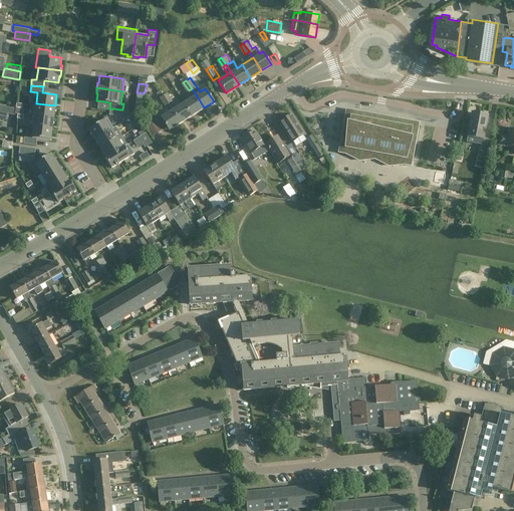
[(165,93),(170,101),(174,99),(169,91),(165,93)]
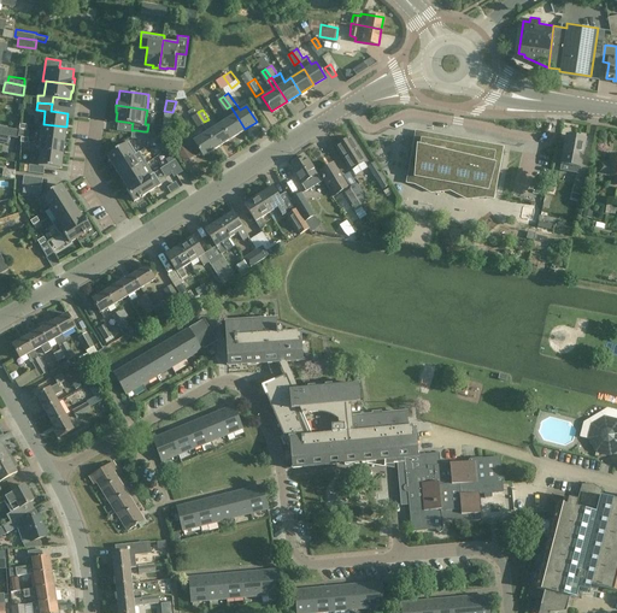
[(204,122),(198,112),(192,116),(198,125),(204,122)]
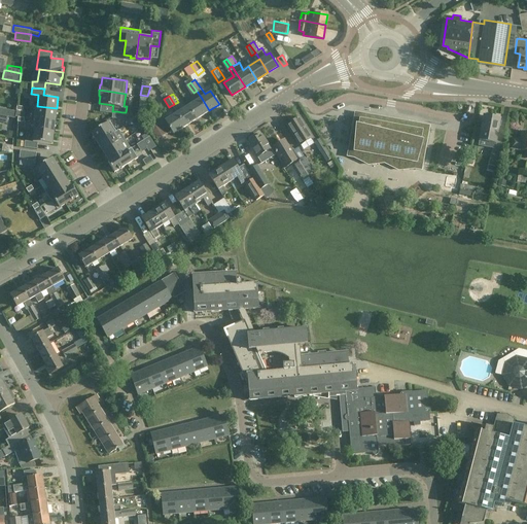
[(209,110),(201,97),(189,104),(198,117),(209,110)]
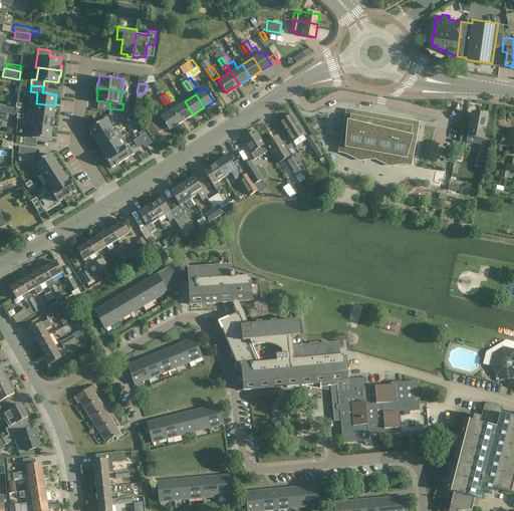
[(185,101),(174,108),(182,121),(193,114),(185,101)]
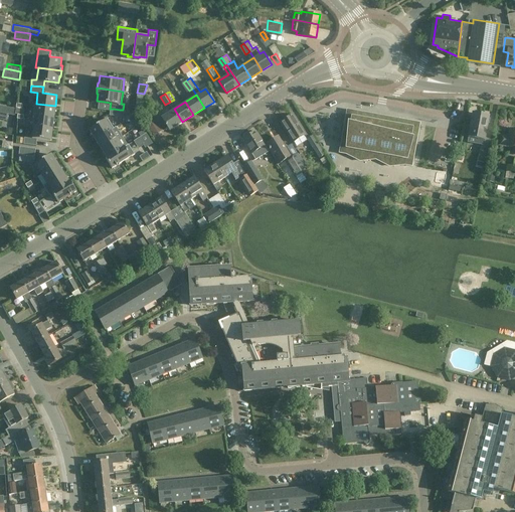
[(53,117),(55,106),(36,104),(34,103),(32,115),(35,115),(53,117)]
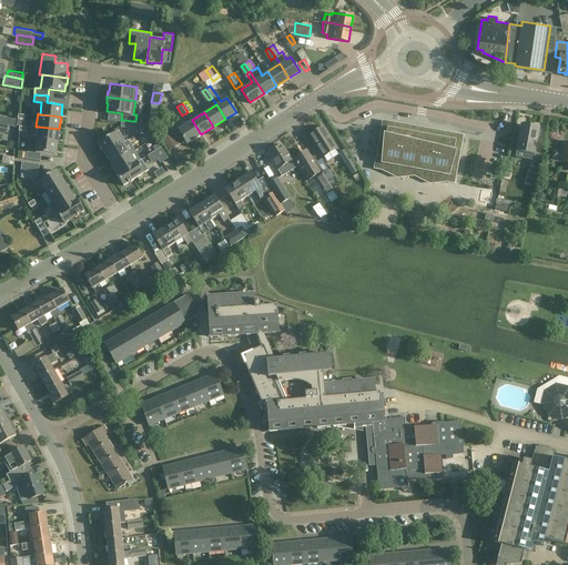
[(0,120),(9,122),(17,123),(17,118),(1,114),(0,120)]
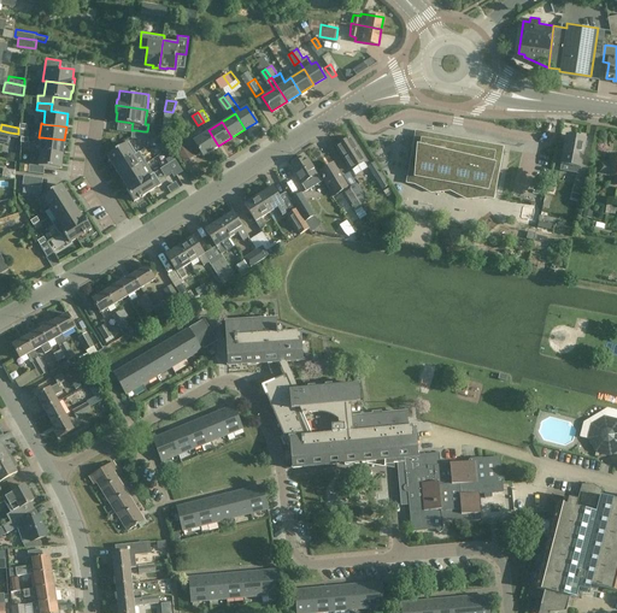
[(504,143),(416,128),(406,181),(415,182),(432,190),(450,189),(466,196),(486,195),(494,196),(504,143)]
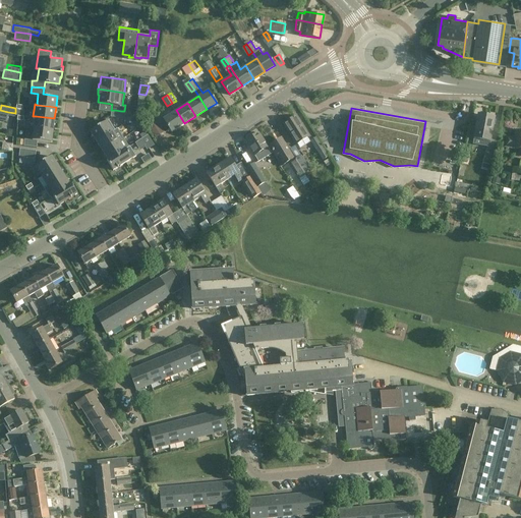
[(8,112),(0,110),(0,118),(7,120),(8,112)]
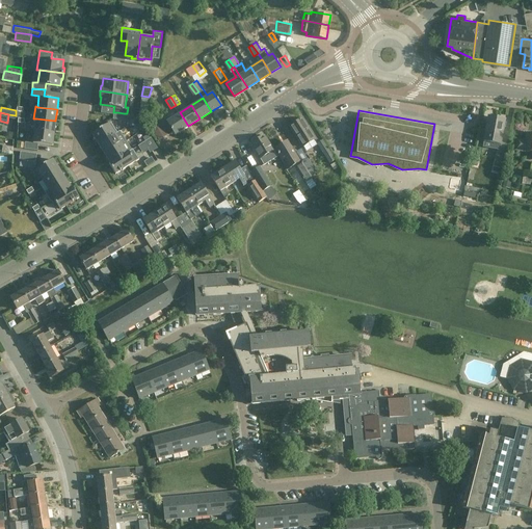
[(188,126),(180,112),(166,121),(175,134),(188,126)]
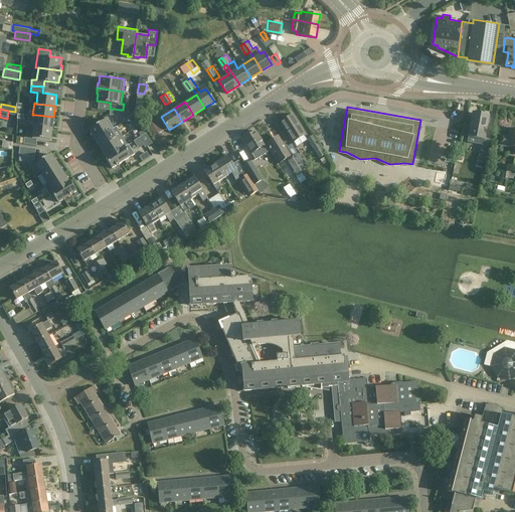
[(491,137),(487,136),(486,136),(490,114),(473,111),(473,112),(470,128),(468,135),(476,136),(476,141),(483,142),(477,163),(484,165),(491,137)]
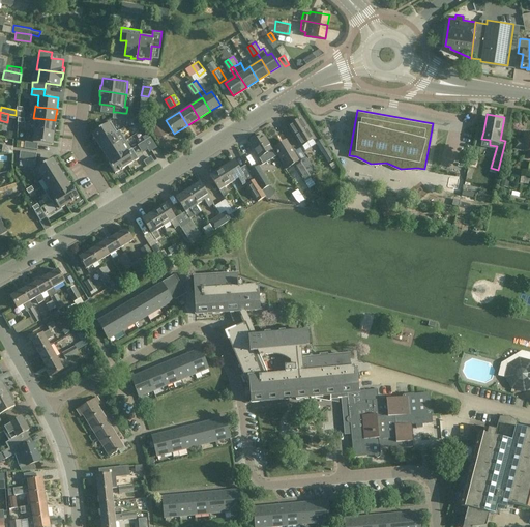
[(300,117),(288,125),(301,145),(314,137),(300,117)]
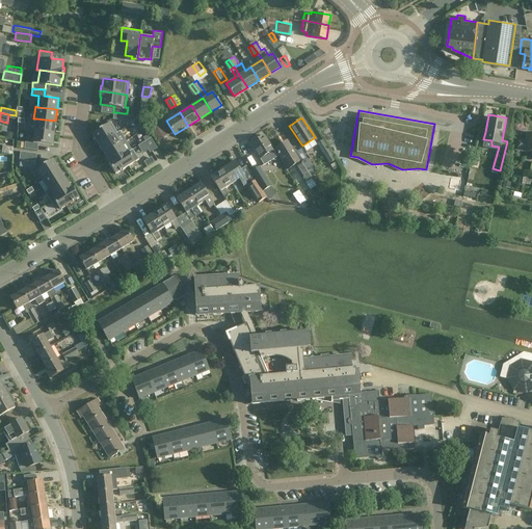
[(54,132),(55,121),(36,118),(34,130),(54,132)]
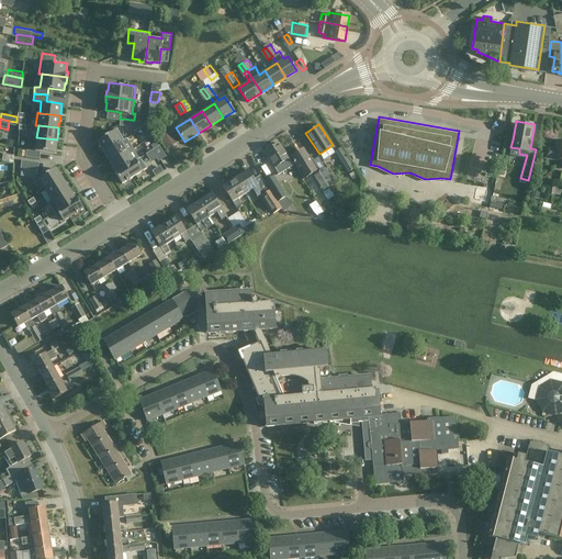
[(122,140),(124,138),(117,127),(98,140),(104,151),(122,138),(122,140)]
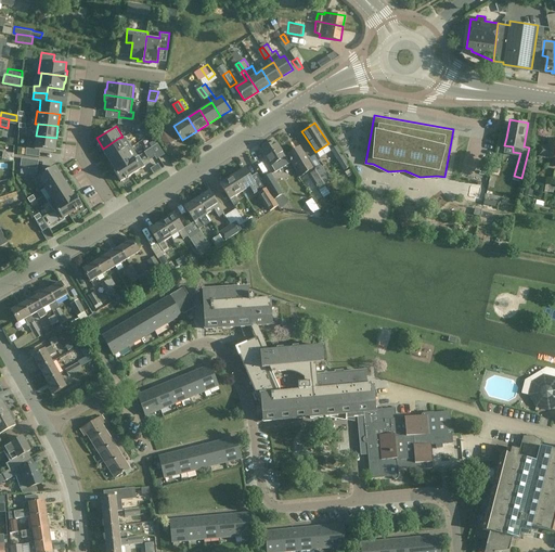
[(166,145),(175,140),(167,127),(157,132),(166,145)]
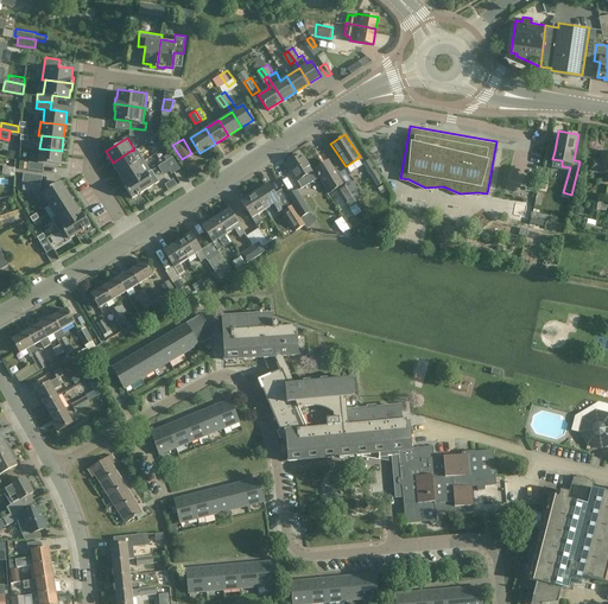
[(61,164),(62,151),(39,148),(38,161),(29,160),(27,167),(43,170),(44,161),(61,164)]
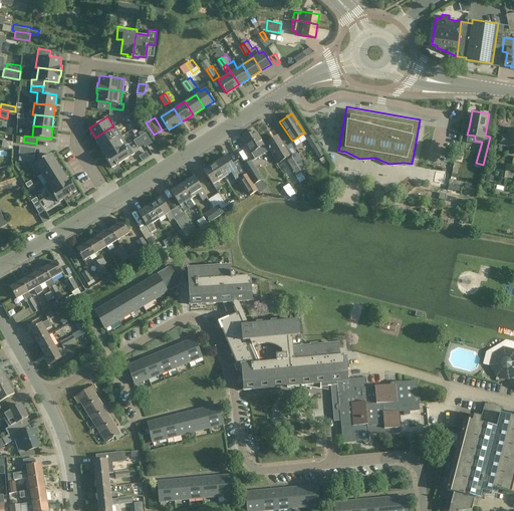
[(101,147),(117,137),(111,128),(111,126),(95,138),(101,147)]
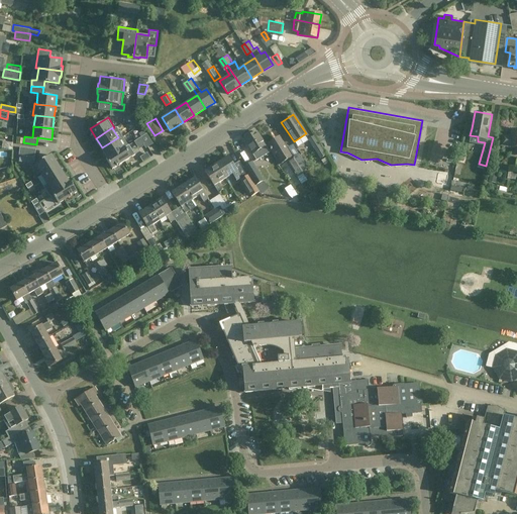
[(503,135),(502,144),(516,145),(516,129),(512,128),(511,136),(503,135)]
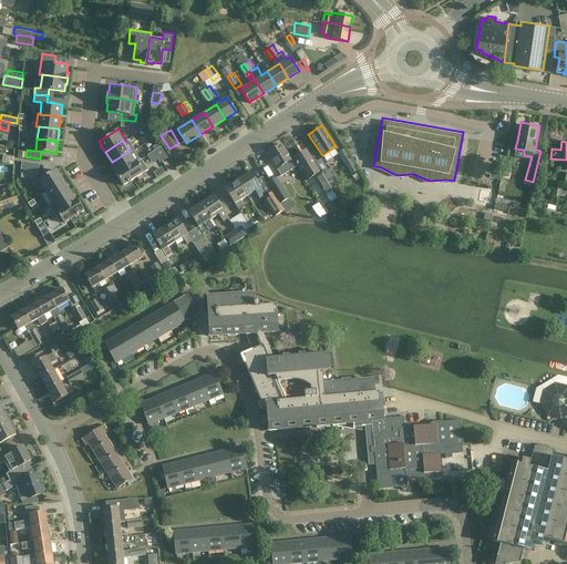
[(281,144),(267,153),(280,174),(295,165),(281,144)]
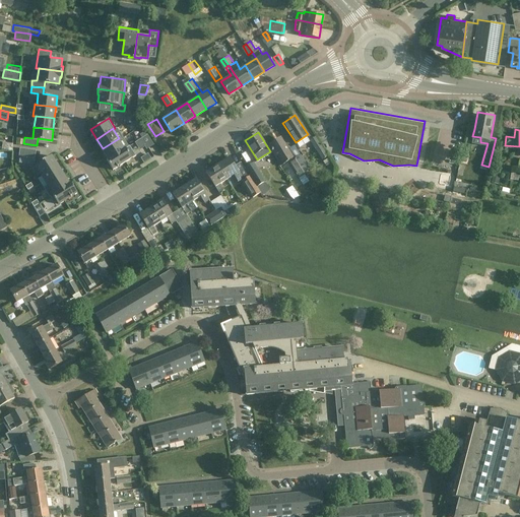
[(328,153),(316,134),(310,137),(323,157),(328,153)]
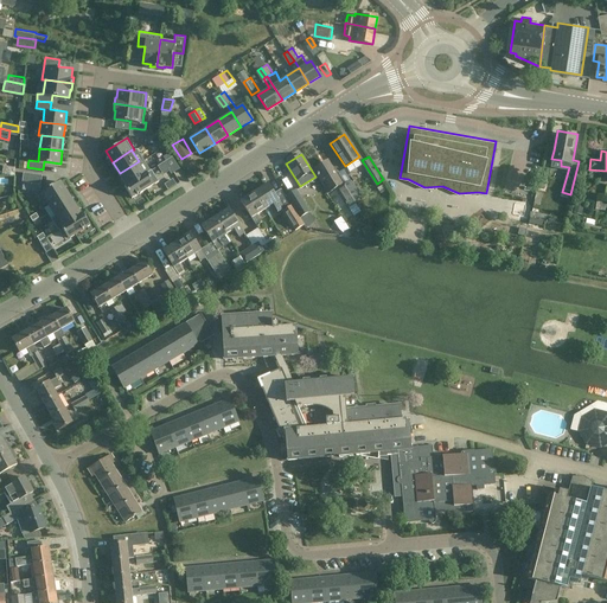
[(328,191),(337,185),(343,181),(328,159),(323,161),(314,167),(324,183),(328,191)]
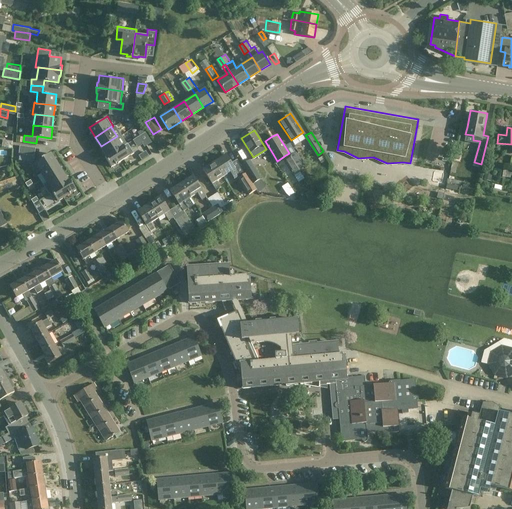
[(123,145),(122,144),(117,136),(101,146),(106,155),(105,155),(105,156),(123,145)]
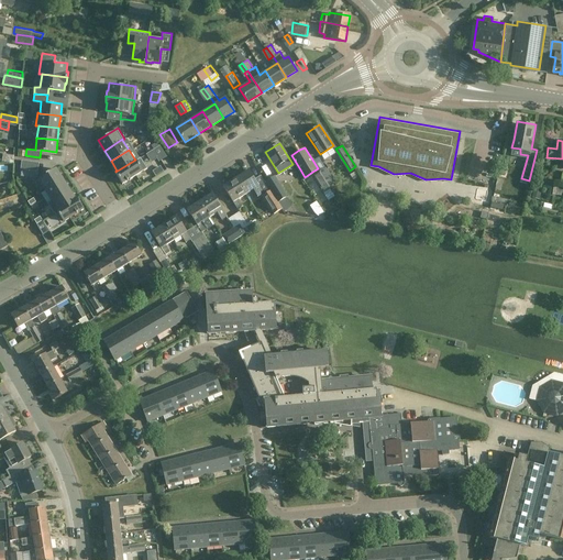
[(122,182),(147,166),(141,155),(134,158),(135,160),(116,172),(122,182)]
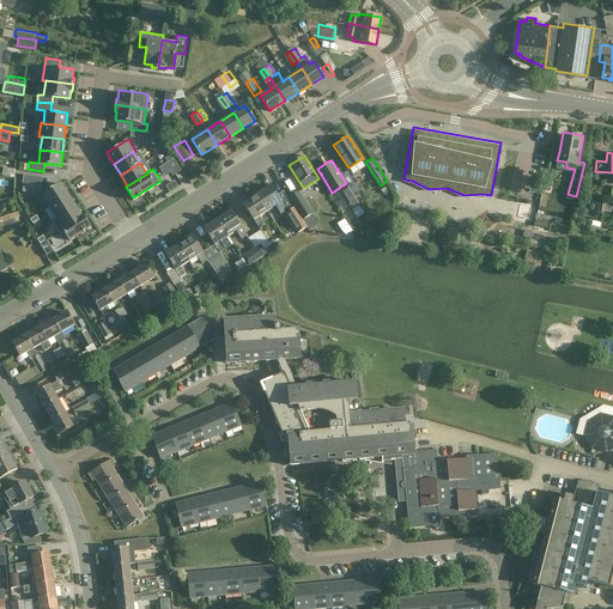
[(41,183),(43,175),(24,172),(23,181),(41,183)]
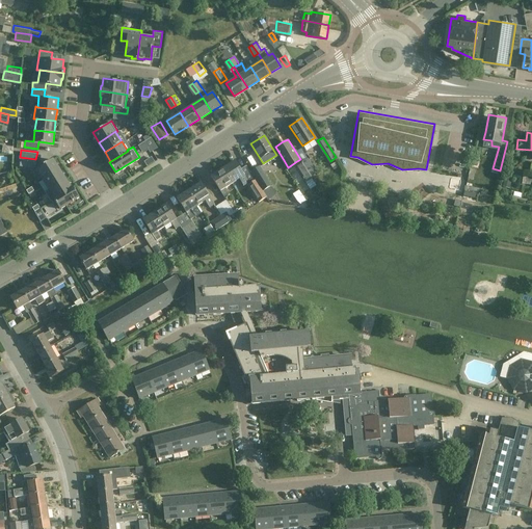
[(144,159),(148,163),(154,159),(151,155),(144,159)]
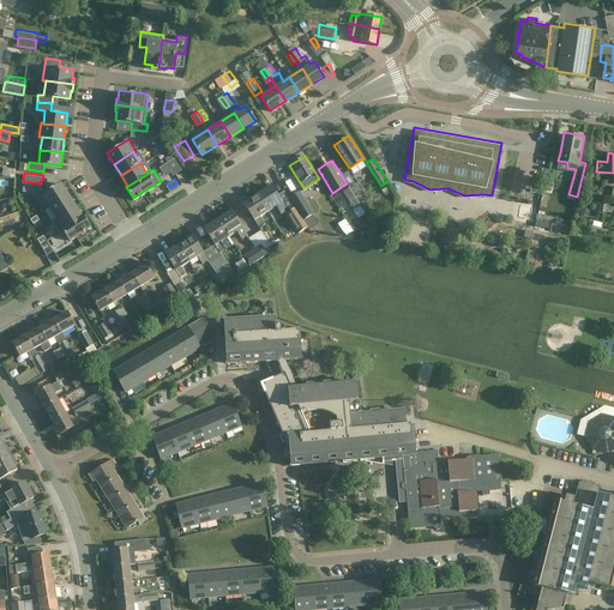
[(49,205),(68,193),(61,181),(42,193),(49,205)]
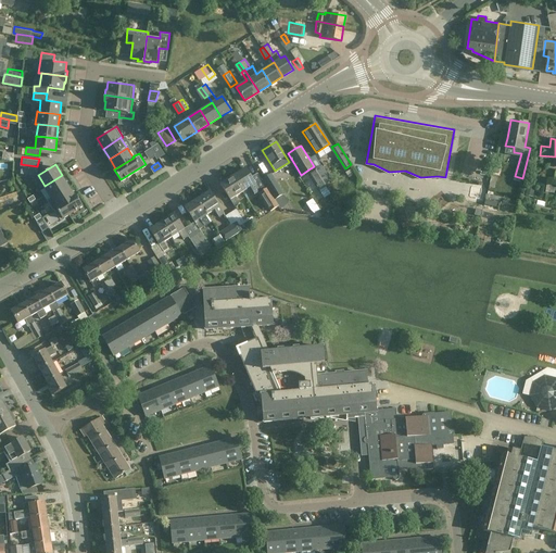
[(316,167),(326,183),(331,179),(321,164),(316,167)]
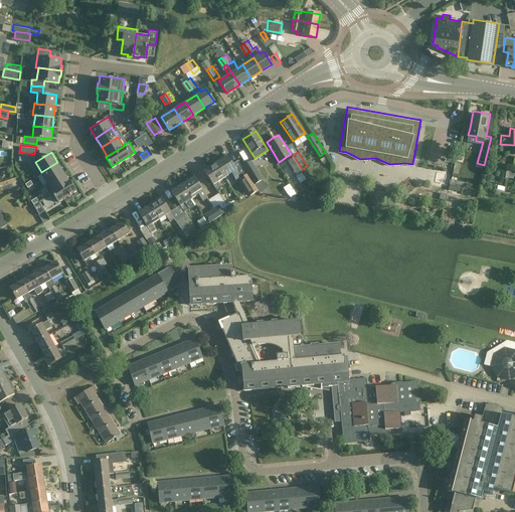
[(226,155),(216,162),(224,176),(231,172),(235,179),(238,176),(246,171),(242,165),(238,158),(231,163),(226,155)]
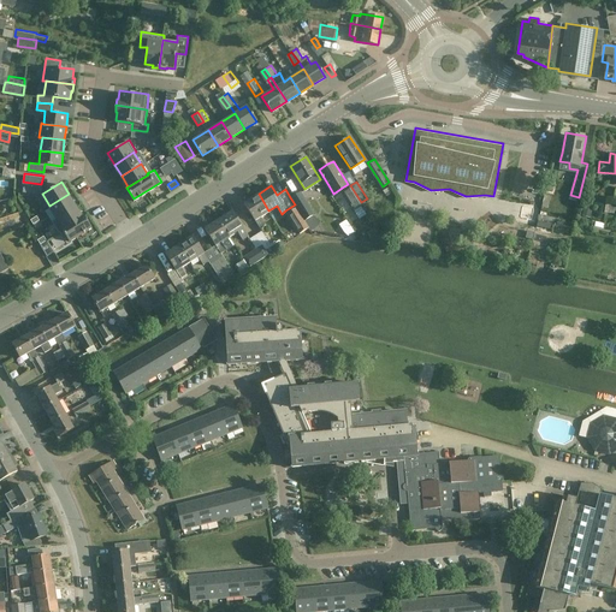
[(361,202),(350,185),(342,191),(354,209),(362,205),(361,202)]
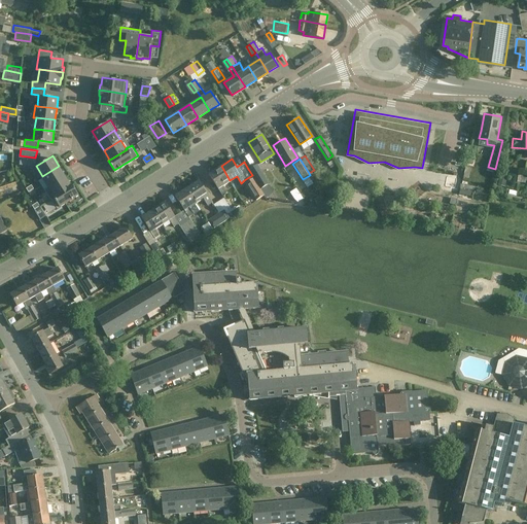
[(248,169),(252,175),(264,195),(265,196),(274,190),(270,182),(257,163),(248,169)]
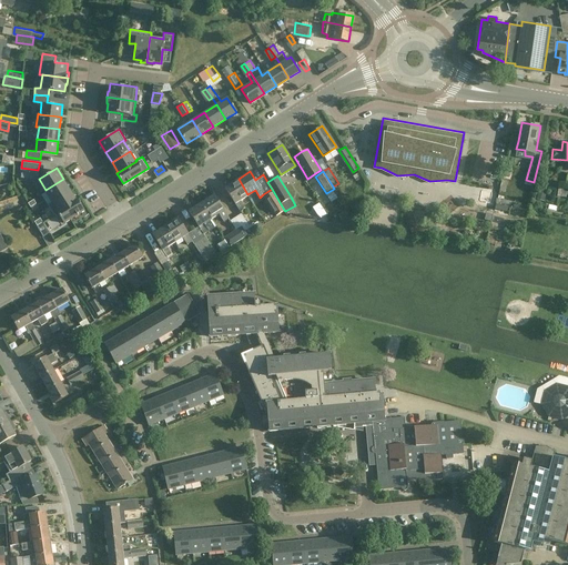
[(52,200),(70,189),(63,179),(46,190),(52,200)]
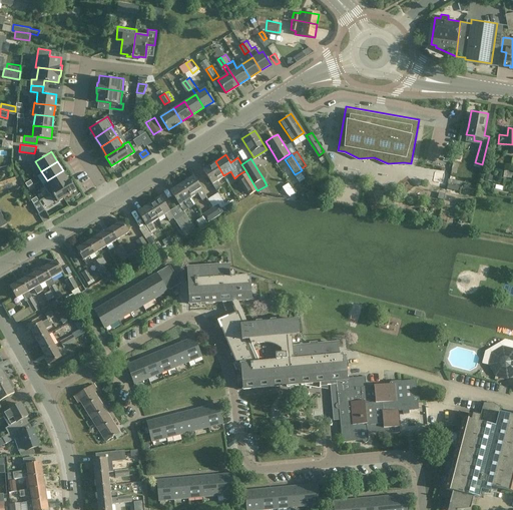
[(223,175),(215,161),(203,169),(215,187),(219,187),(220,186),(216,180),(223,175)]
